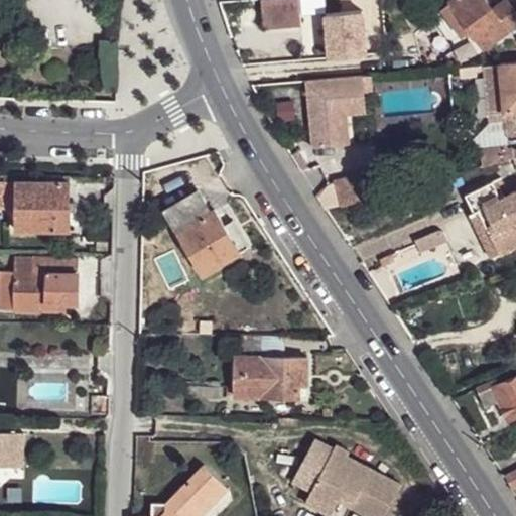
[(261,0),(264,27),(301,24),(298,0),(261,0)]
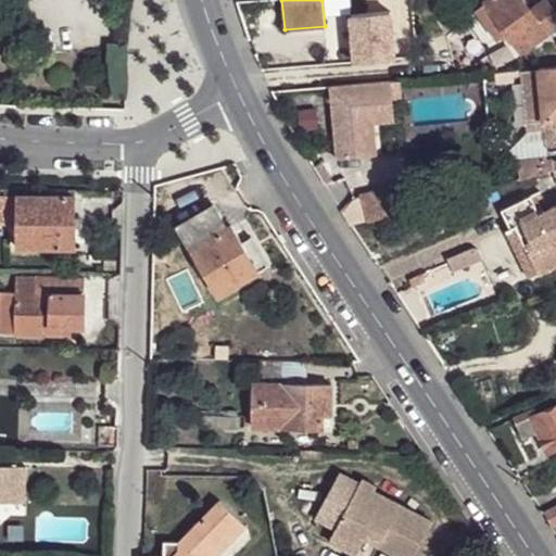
[(555,28),(555,15),(544,0),(530,11),(522,0),(484,0),(485,2),(477,9),(498,40),(508,35),(521,53),(555,28)]
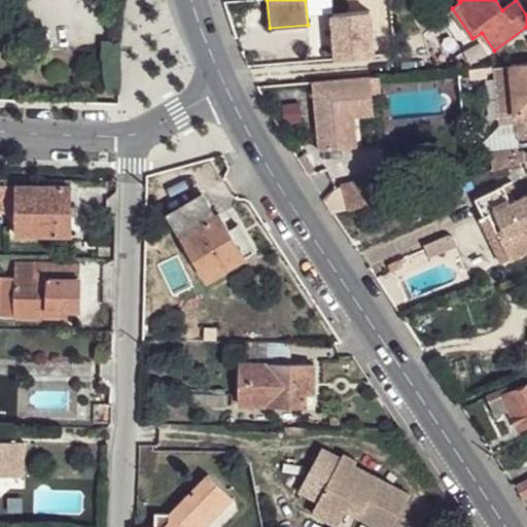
[(371,12),(332,15),(338,60),(375,55),(371,12)]
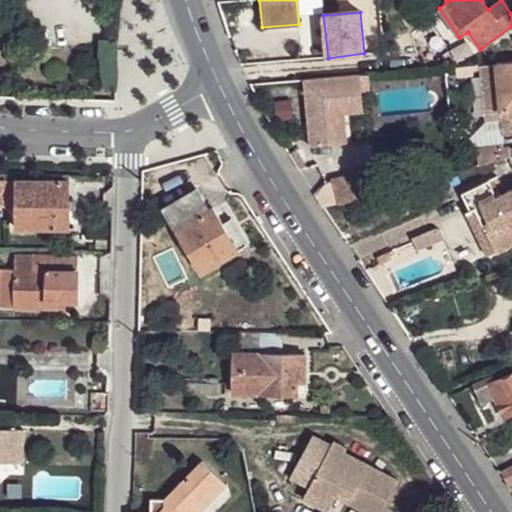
[(511,61),(496,63),(501,112),(511,110),(511,61)]
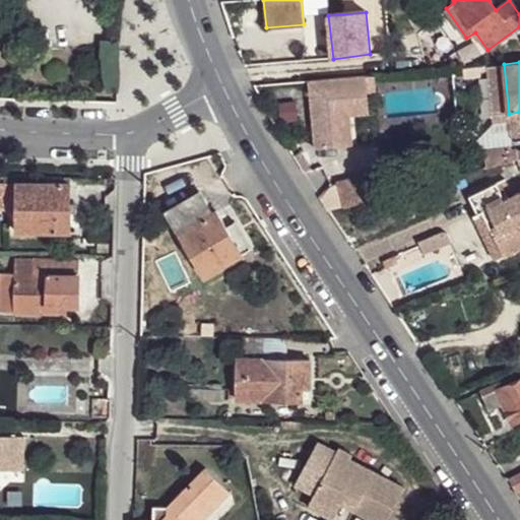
[(463,67),(463,78),(476,77),(476,66),(463,67)]
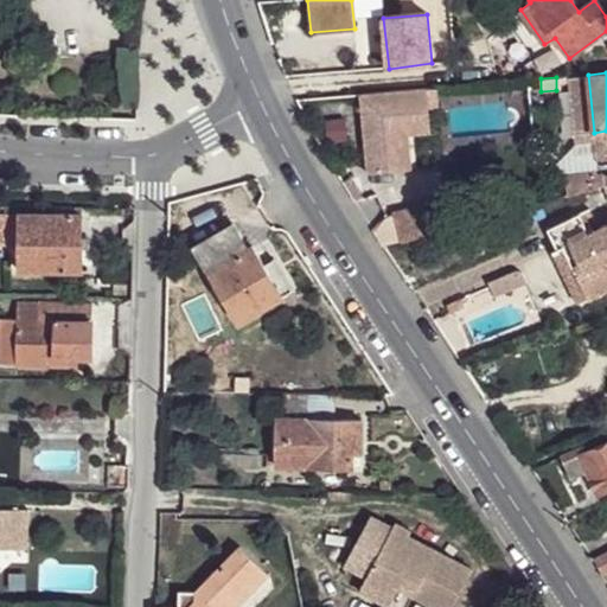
[(366,173),(394,171),(390,119),(429,116),(429,113),(440,112),(438,88),(360,94),(366,173)]
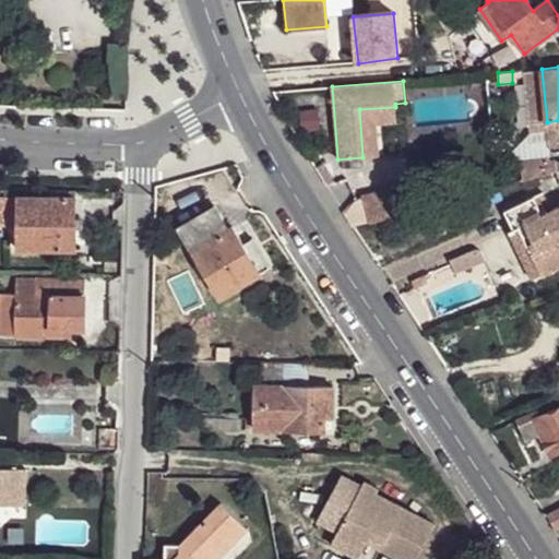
[(359,109),(363,157),(378,156),(375,125),(397,122),(395,107),(359,109)]
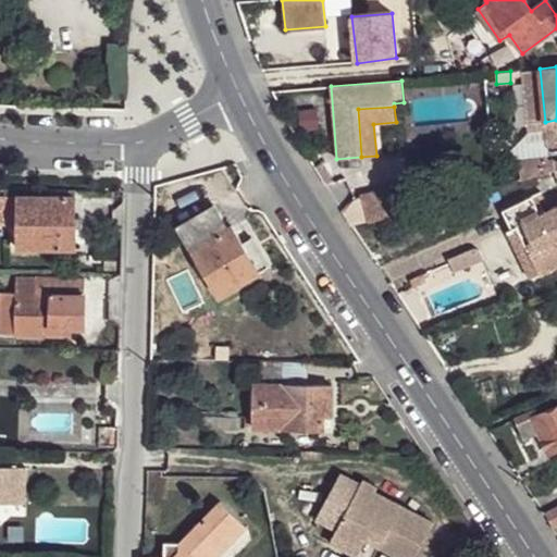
[(404,185),(360,192),(364,220),(408,213),(404,185)]
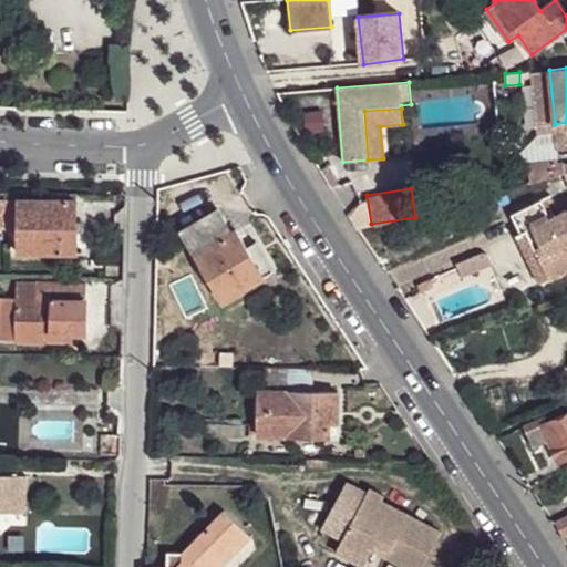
[(18,230),(17,253),(78,253),(78,200),(78,194),(28,192),(28,200),(18,199),(18,230)]
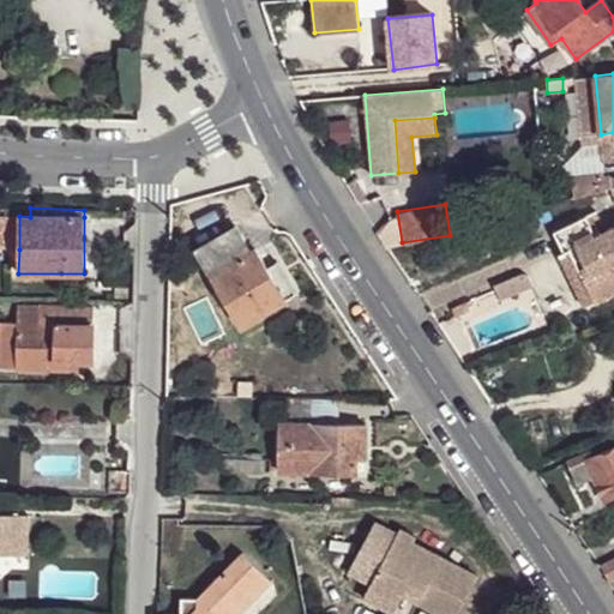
[(0,228),(0,250),(19,250),(19,216),(0,216),(0,228)]
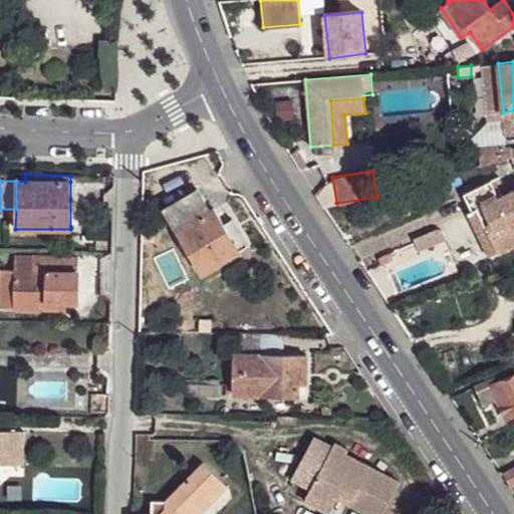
[(478,210),(498,253),(513,245),(513,190),(498,198),(490,181),(463,194),(473,213),(478,210)]
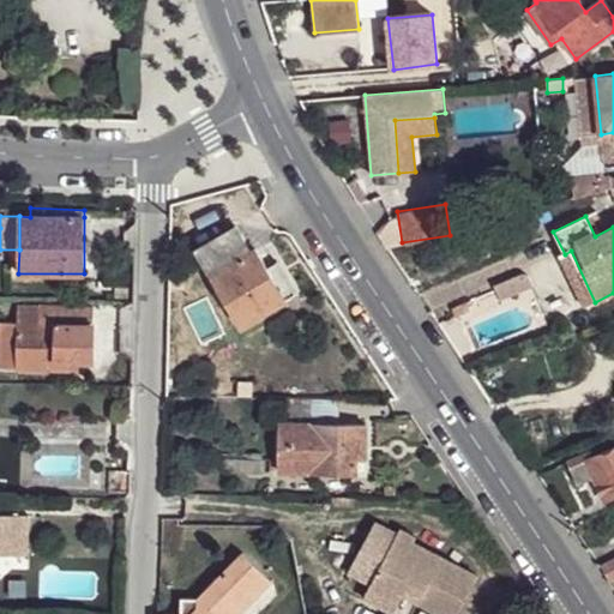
[(197,250),(242,326),(286,300),(266,268),(254,247),(251,251),(236,227),(197,250)]
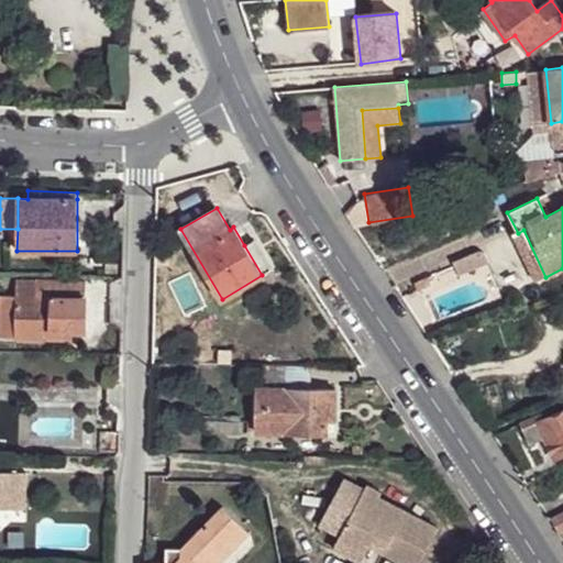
[(512,235),(534,282),(545,277),(523,230),(518,233),(512,235)]
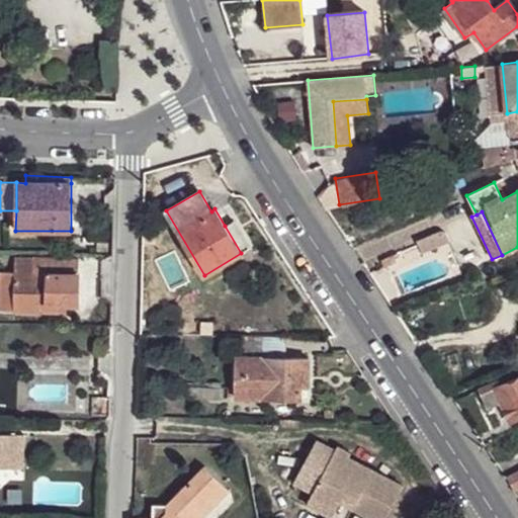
[(234,220),(225,226),(241,253),(250,248),(234,220)]
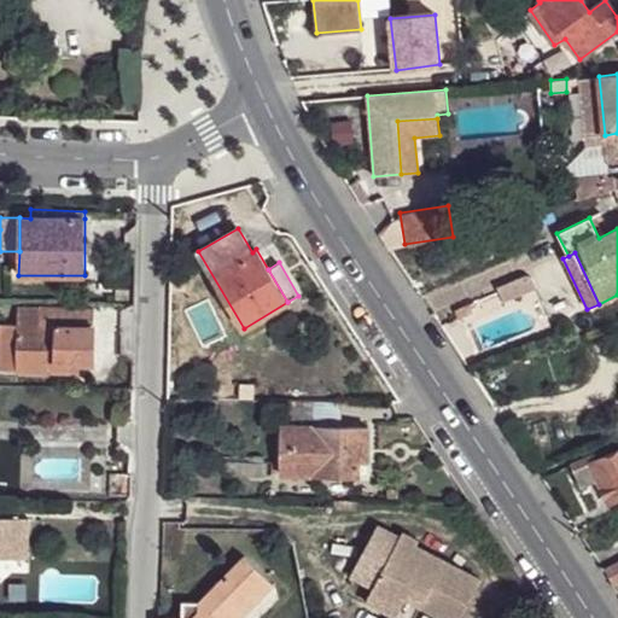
[(172,274),(172,290),(186,290),(185,274),(172,274)]
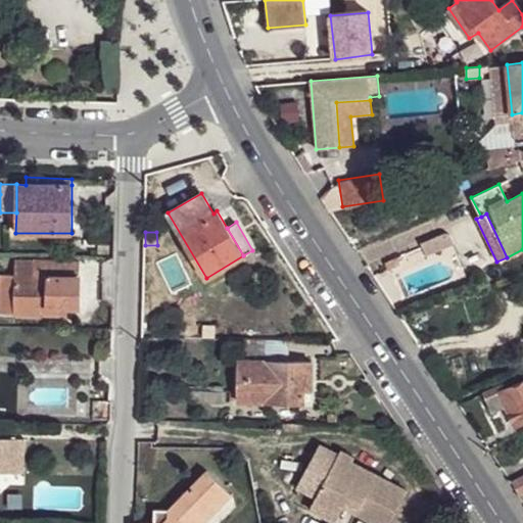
[(421,243),(427,255),(454,244),(449,234),(445,233),(421,243)]
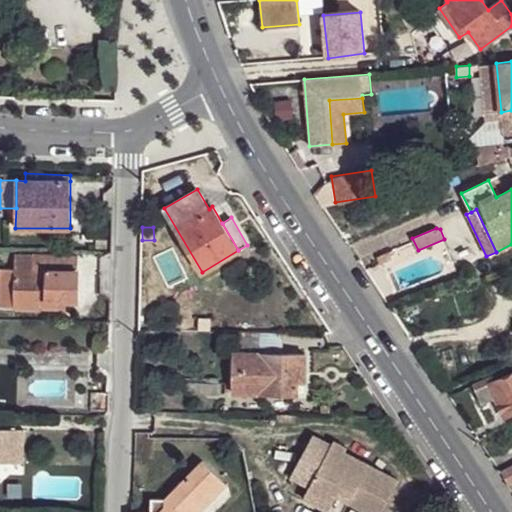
[(157,272),(169,291),(181,284),(175,275),(183,270),(171,249),(158,256),(165,267),(157,272)]
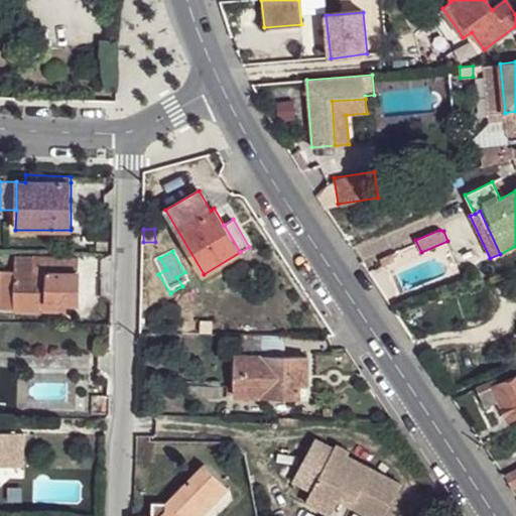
[(380,259),(382,266),(395,261),(393,258),(398,256),(396,253),(380,259)]
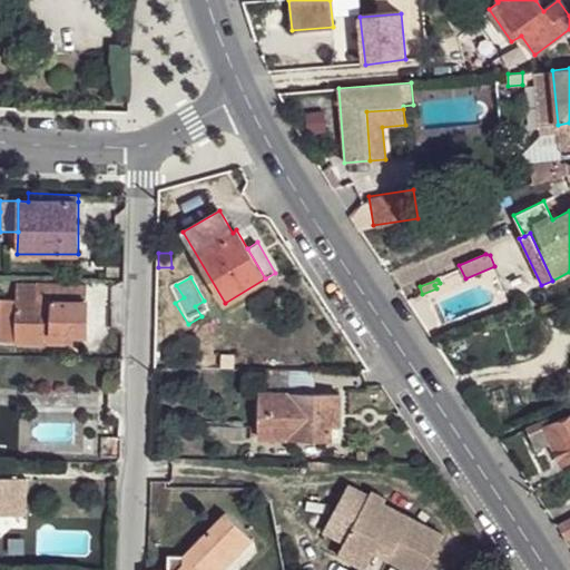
[(0,298),(0,341),(49,342),(50,335),(67,335),(87,336),(87,300),(86,300),(86,285),(37,282),(37,284),(17,283),(17,300),(0,298)]
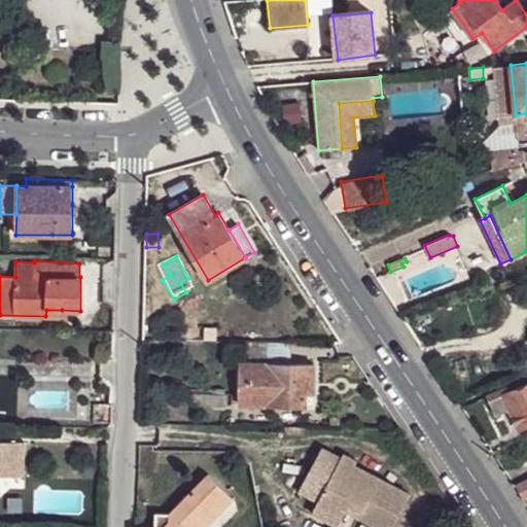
[(180,283),(186,292),(194,287),(188,278),(180,283)]
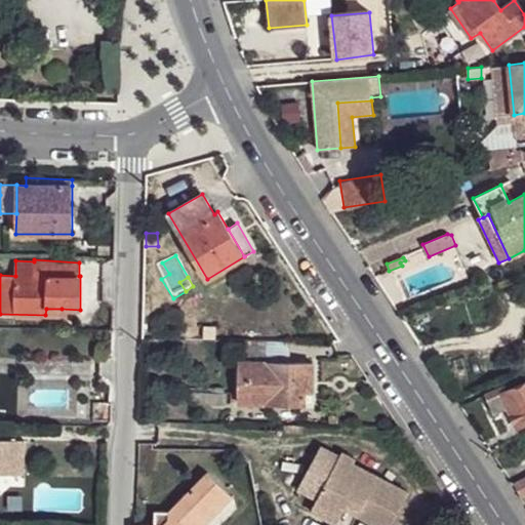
[(240,362),(239,404),(305,404),(306,392),(306,381),(314,381),(314,363),(288,363),(289,340),(260,339),(260,362),(240,362)]
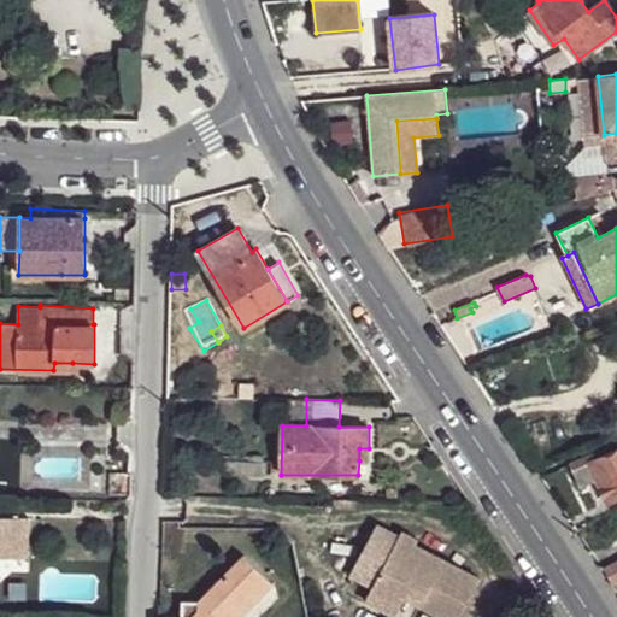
[(359,448),(359,460),(369,460),(369,448),(359,448)]
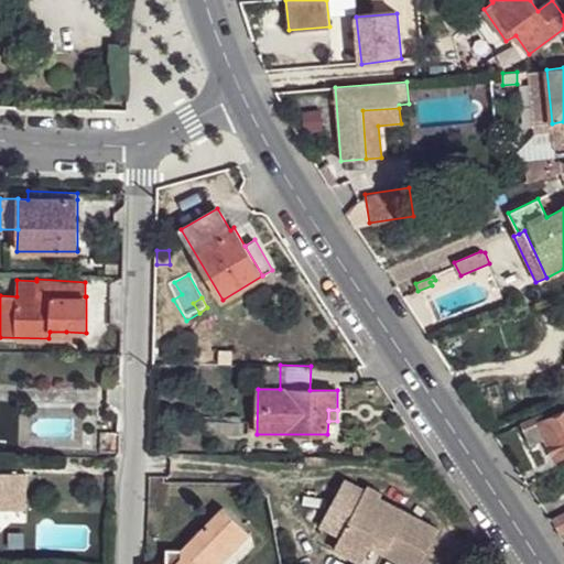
[(540,442),(549,462),(563,455),(563,413),(534,426),(540,442)]
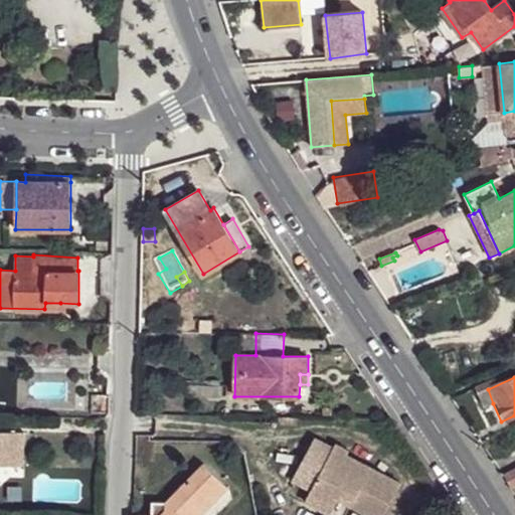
[(202,385),(202,395),(222,396),(222,384),(202,385)]
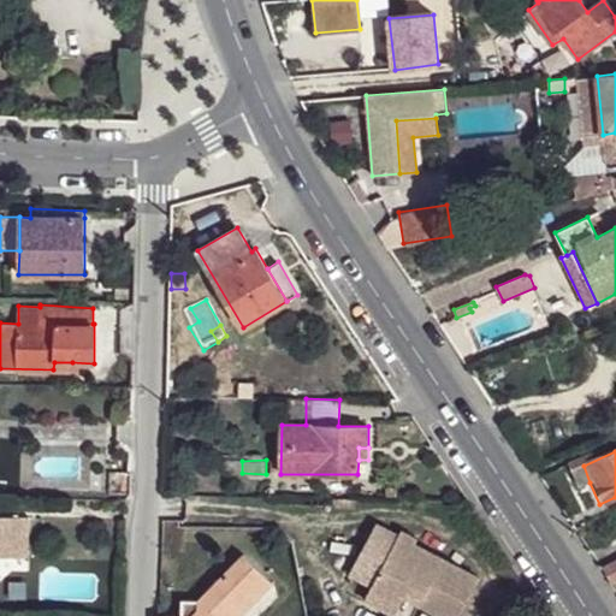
[(566,472),(573,490),(590,483),(584,466),(582,465),(566,472)]
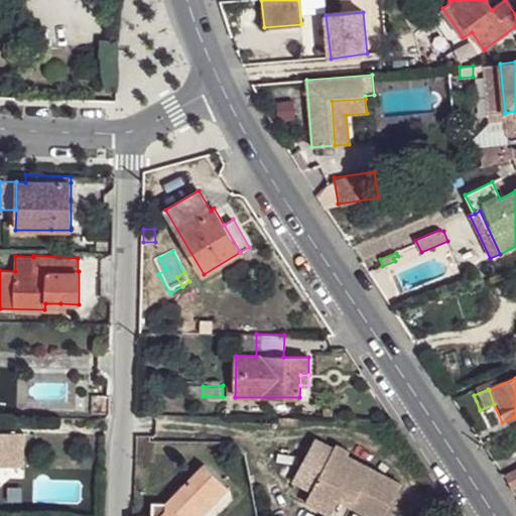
[(0,466),(16,467),(18,432),(0,431),(0,466)]
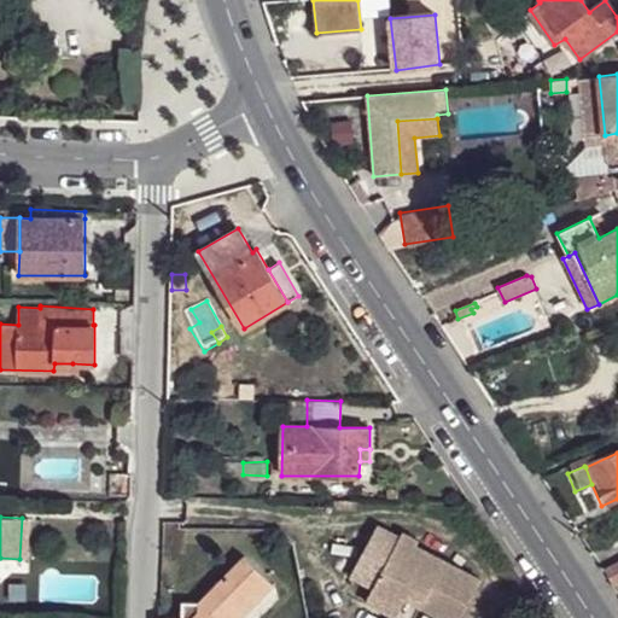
[(22,518),(19,559),(29,559),(30,519),(22,518)]
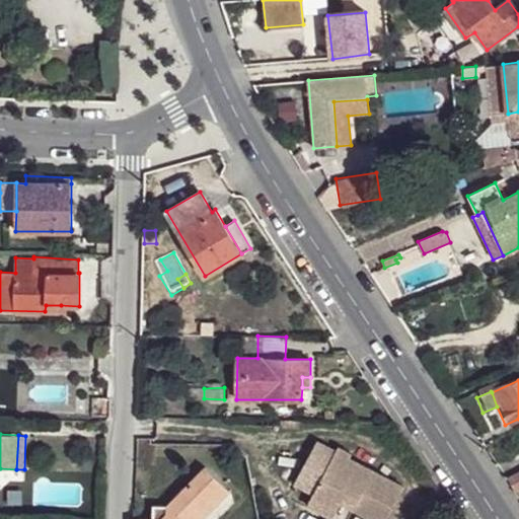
[(371,518),(388,518),(404,488),(336,453),(308,509),(328,518),(351,518),(356,511),(371,518)]
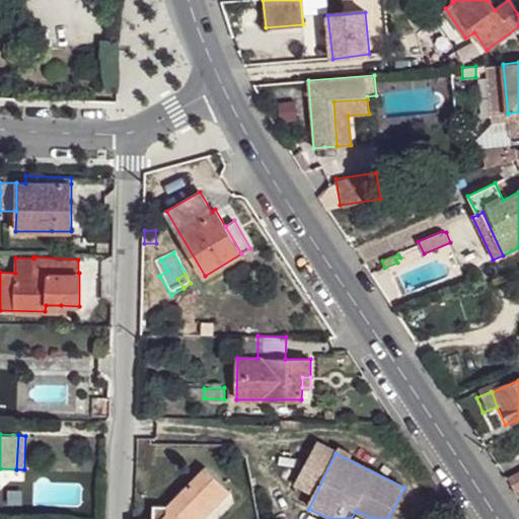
[(131,518),(130,518),(192,518),(225,486),(205,466),(167,505),(154,506),(153,518),(131,518)]
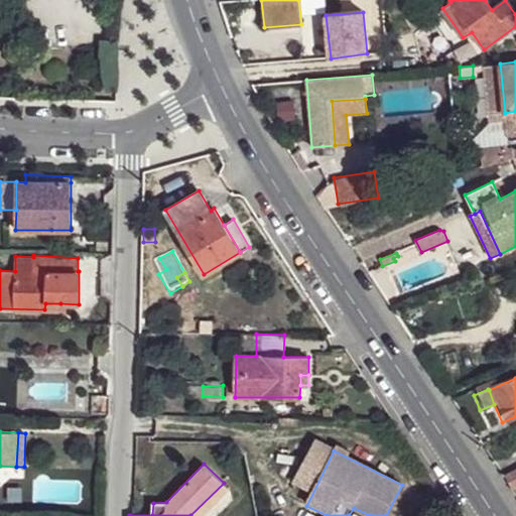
[(515,468),(502,475),(511,489),(515,485),(515,468)]
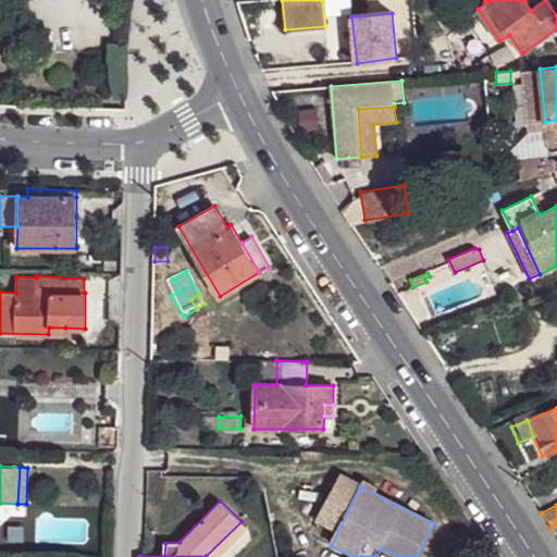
[(206,556),(217,556),(247,527),(242,521),(206,556)]
